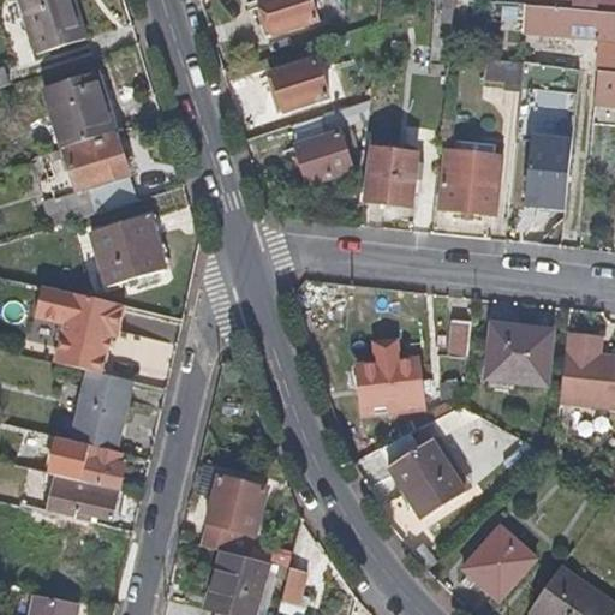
[(85,42),(71,0),(17,0),(35,58),(85,42)]
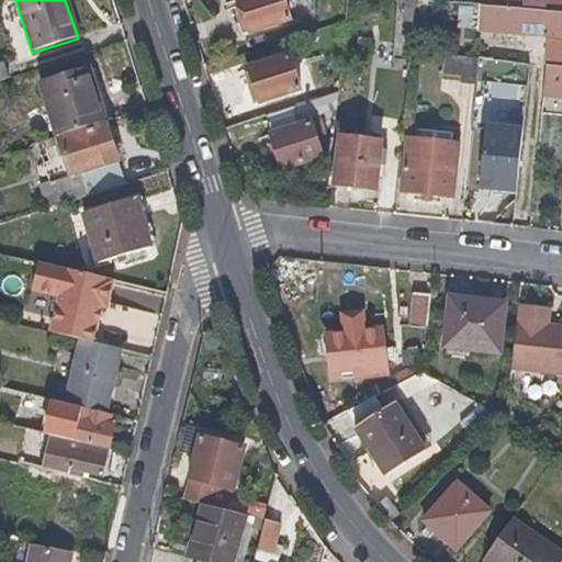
[(291,21),(283,0),(240,0),(243,7),(237,8),(239,15),(237,15),(244,36),(291,21)]
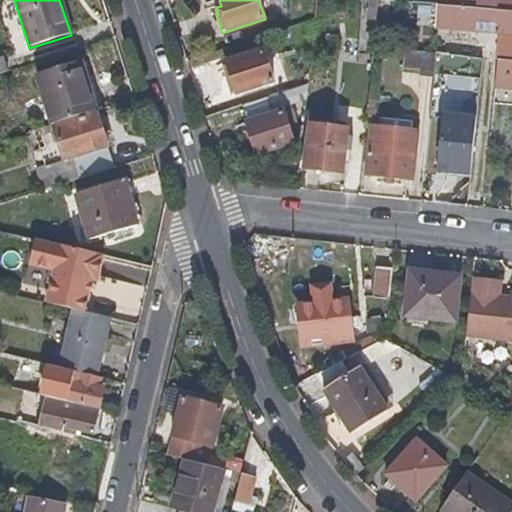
[(480,9),(480,0),(445,0),(445,5),(480,9)]
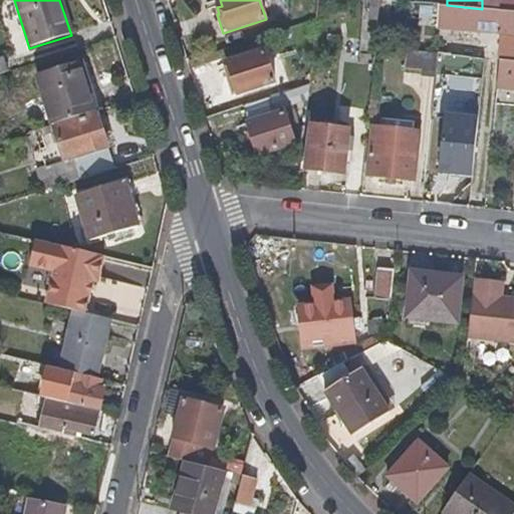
[(500,10),(500,0),(482,0),(482,9),(500,10)]
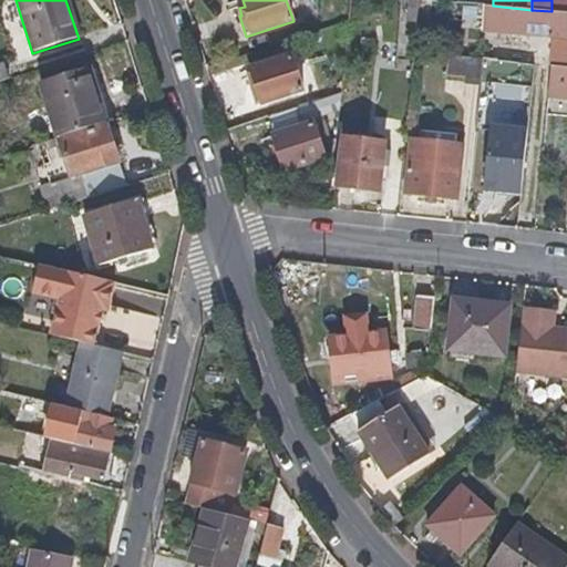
[(566,38),(566,13),(552,11),(532,10),(493,6),(485,4),(484,33),(549,39),(552,37),(555,38),(566,38)]
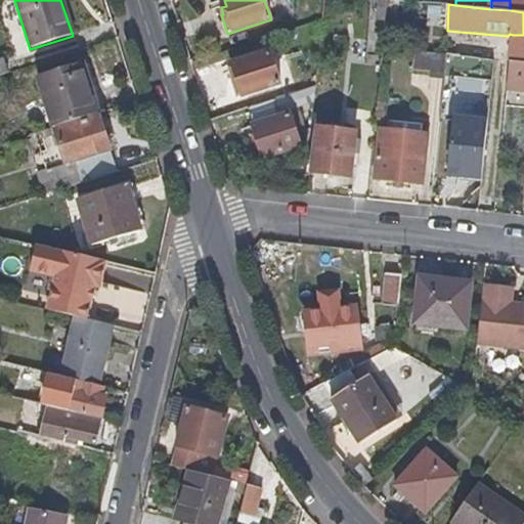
[(523,63),(523,35),(513,35),(511,62),(523,63)]
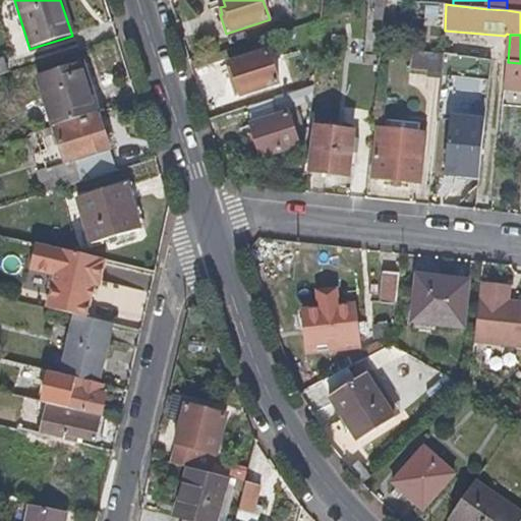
[(443,73),(445,55),(380,48),(379,65),(428,71),(443,73)]
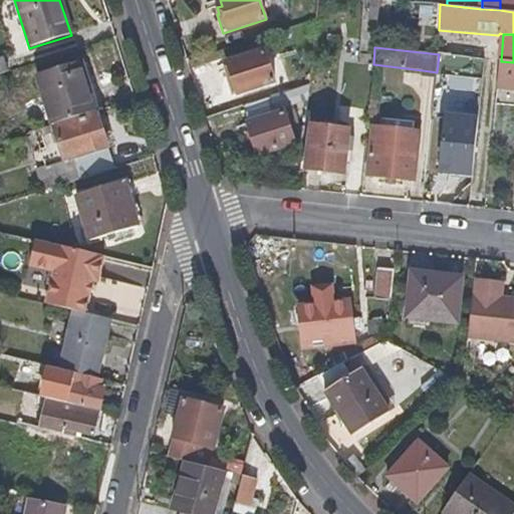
[(275,82),(266,52),(230,63),(231,68),(227,70),(229,77),(227,78),(232,96),(275,82)]
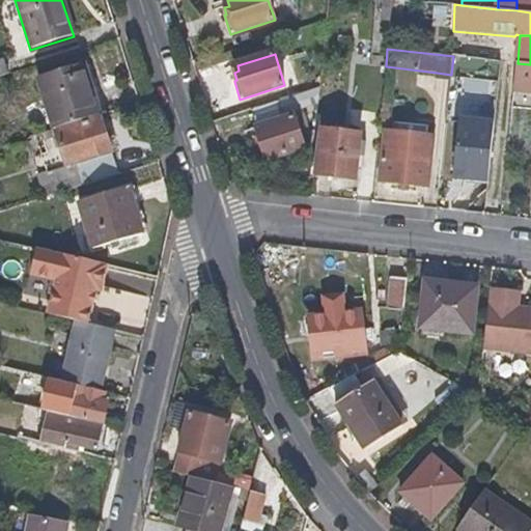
[(530,64),(518,63),(514,86),(530,87),(530,64)]
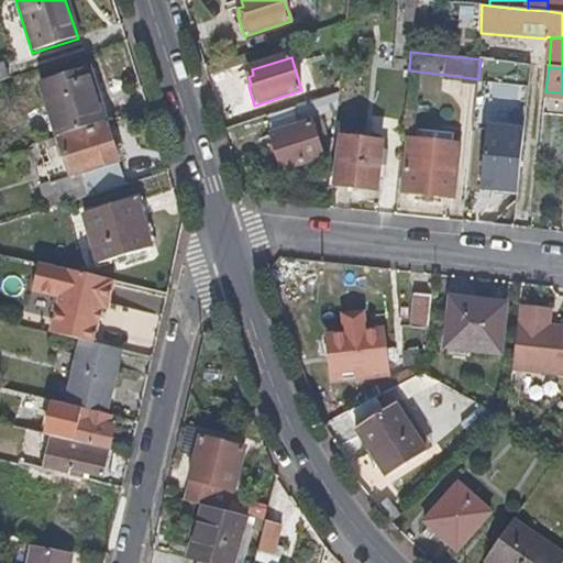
[(106,124),(96,98),(88,73),(39,88),(55,140),(106,124)]
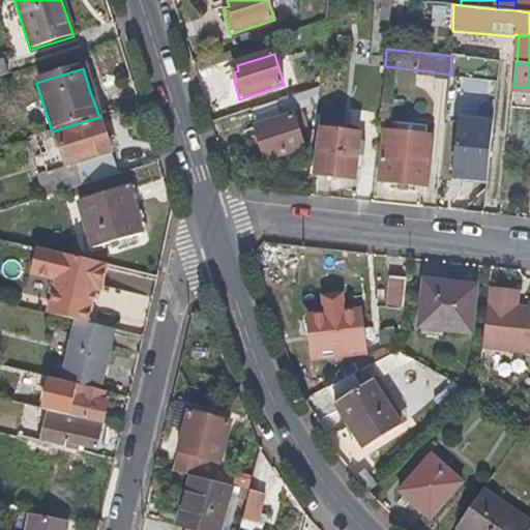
[(447,106),(450,75),(436,72),(432,104),(447,106)]
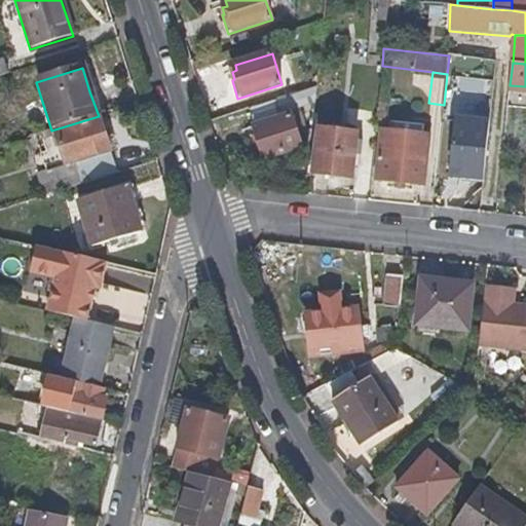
[(291,111),(316,103),(318,87),(277,101),(282,113),(291,111)]
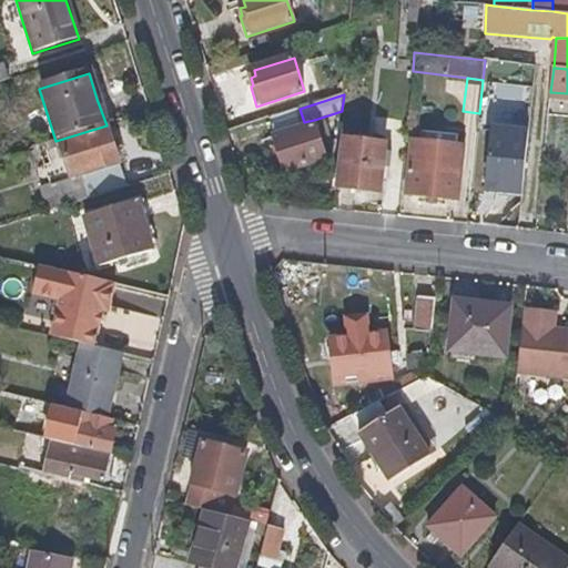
[(112,123),(103,95),(97,99),(107,125),(112,123)]
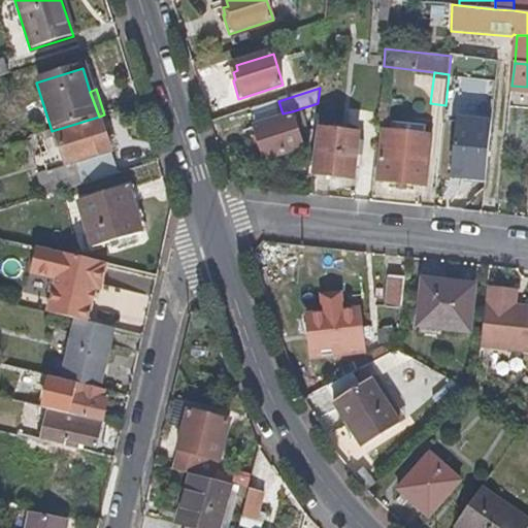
[(315,129),(318,103),(292,111),(293,116),(303,146),(314,143),(315,129)]
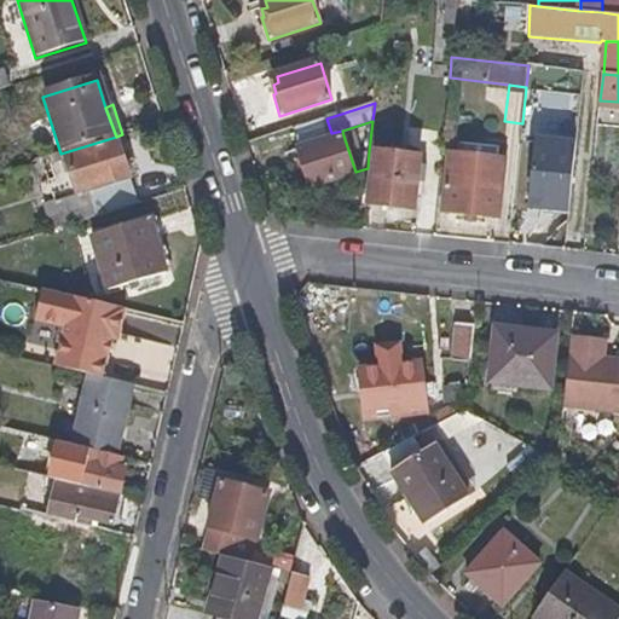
[(356,172),(343,136),(299,150),(301,156),(294,158),(299,174),(306,172),(310,187),(354,173),(356,172)]
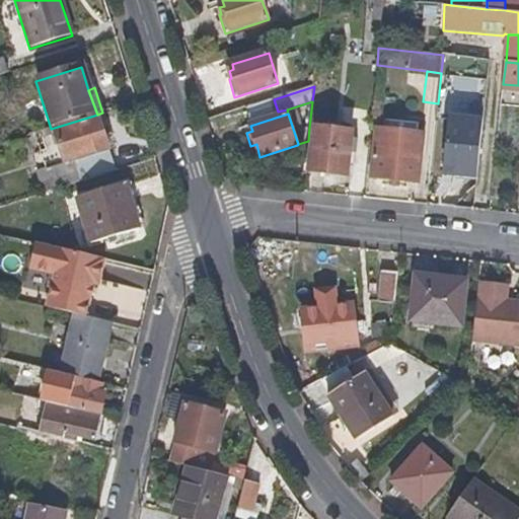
[(95,155),(91,143),(104,139),(97,119),(55,132),(65,164),(74,161),(95,155)]
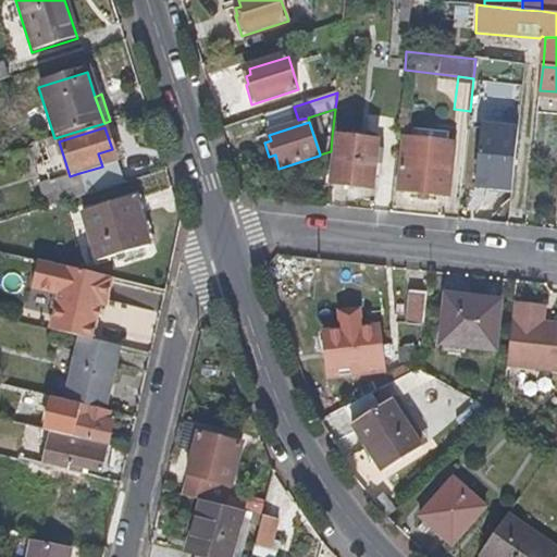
[(333,175),(337,137),(332,136),(331,151),(327,174),(333,175)]
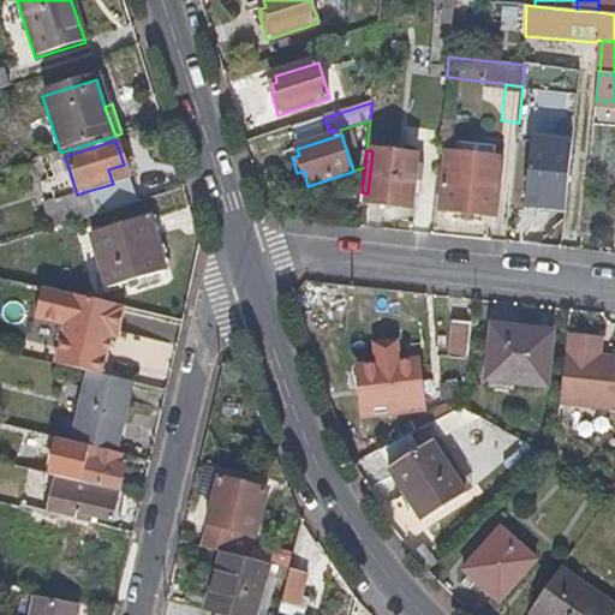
[(412,207),(417,160),(416,157),(372,151),(368,193),(368,202),(411,208),(412,207)]
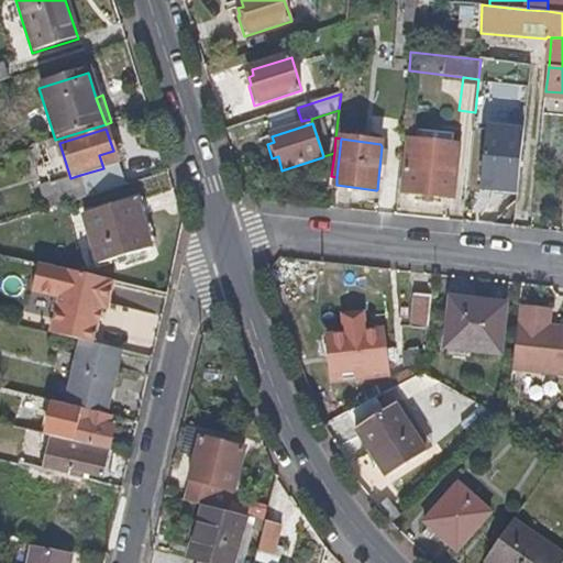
[(455,199),(462,145),(409,140),(404,194),(455,199)]
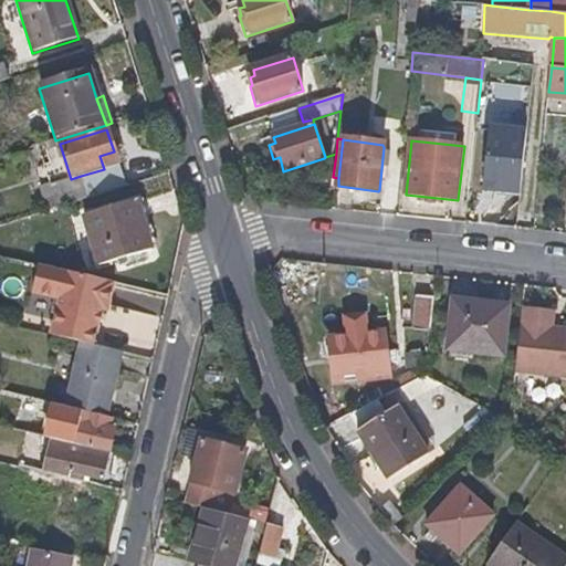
[(118,164),(114,152),(100,156),(104,169),(118,164)]
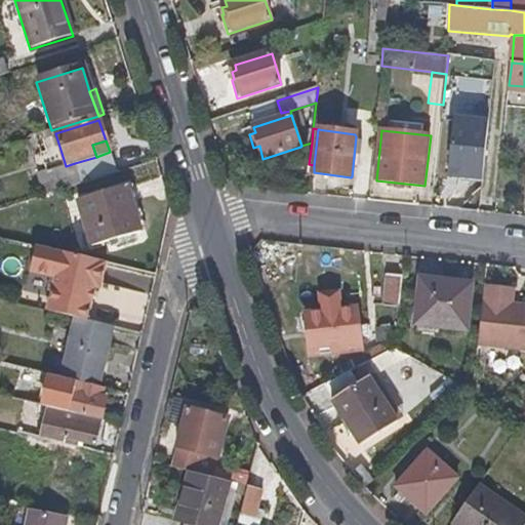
[(117,174),(110,152),(96,157),(75,163),(81,186),(117,174)]
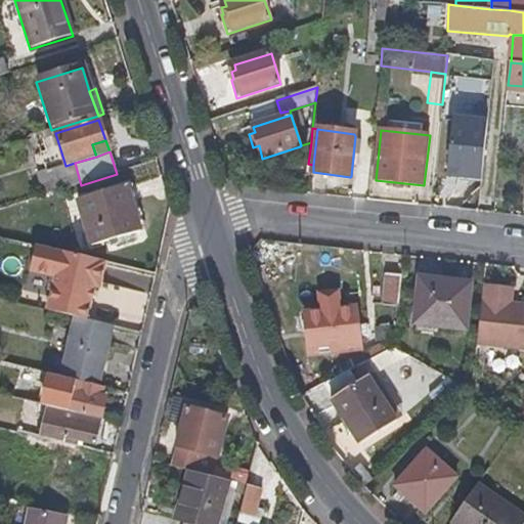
[(81,185),(75,163),(66,166),(37,176),(43,197),(81,185)]
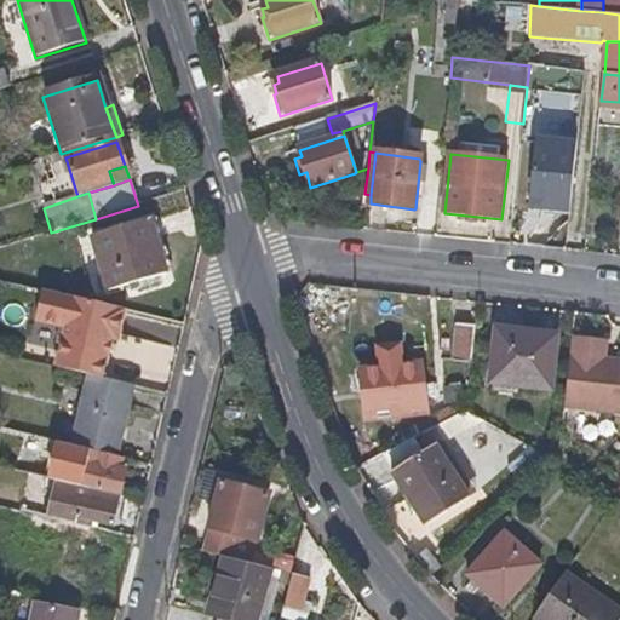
[(166,275),(149,219),(91,237),(108,292),(166,275)]
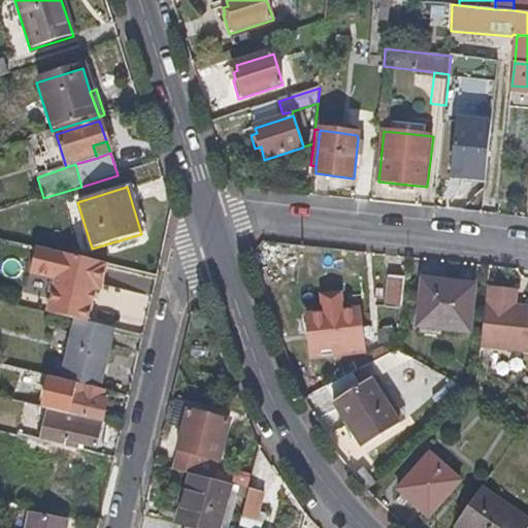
[(87,324),(95,290),(100,291),(106,265),(36,248),(30,274),(55,281),(46,314),(75,321),(87,324)]
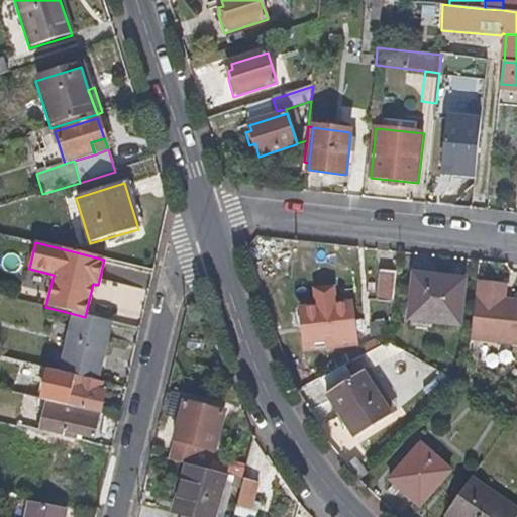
[(393,301),(397,272),(382,271),(379,300),(393,301)]
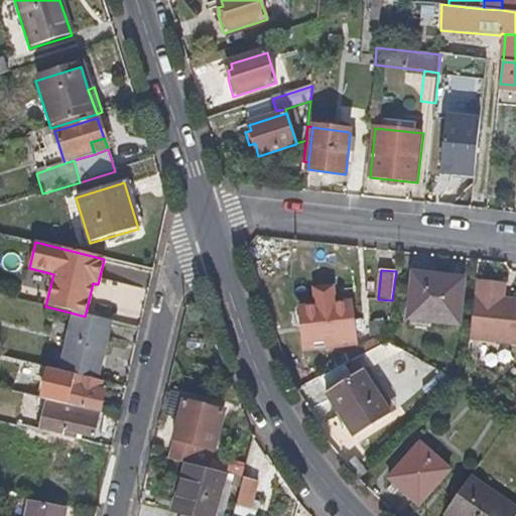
[(459,325),(464,279),(414,274),(409,319),(459,325)]
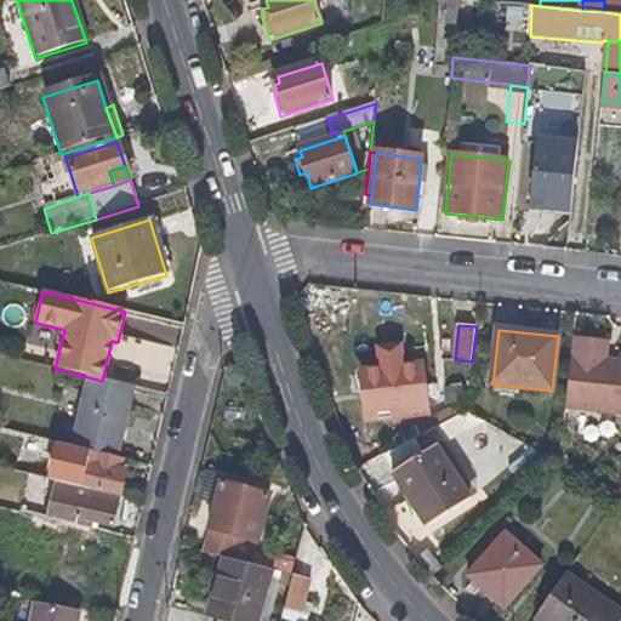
[(620,414),(620,359),(605,358),(607,340),(573,336),(564,409),(620,414)]
